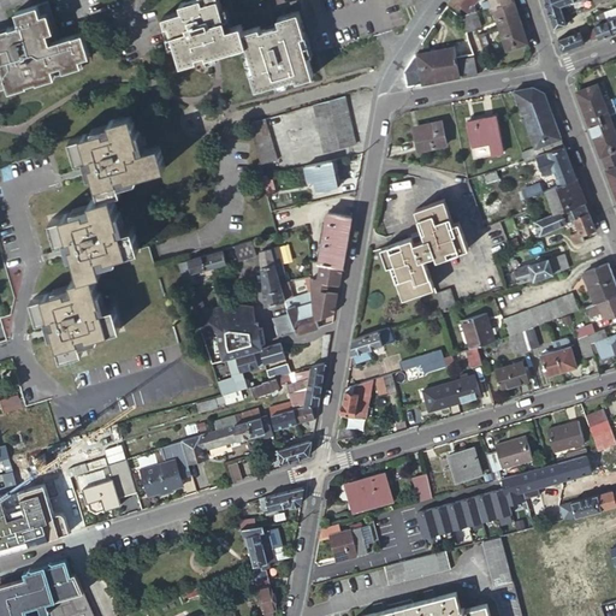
[(197,60),(247,45),(243,35),(241,28),(227,31),(217,0),(199,0),(200,1),(179,9),(182,16),(163,22),(166,31),(170,30),(183,70),(199,65),(197,60)]
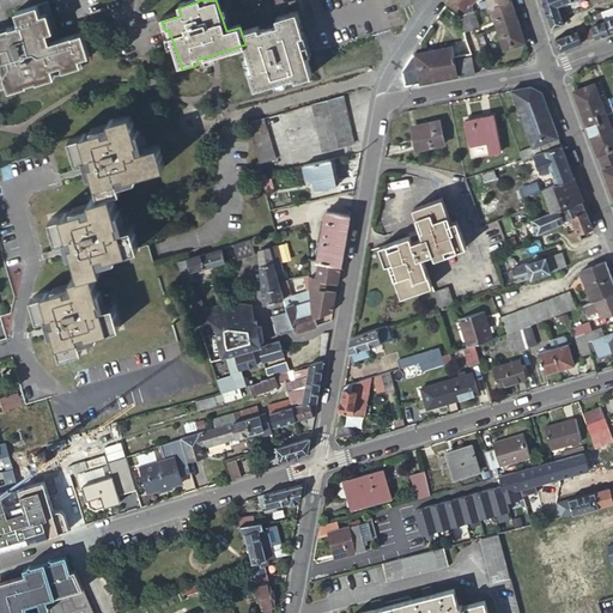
[(459,12),(460,16),(475,10),(473,4),(474,1),(475,0),(449,0),(448,2),(456,8),(459,6),(463,10),(459,12)]
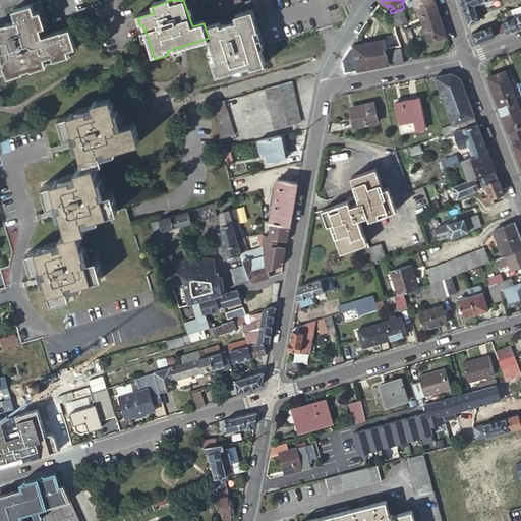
[(402,3),(404,8),(413,5),(414,7),(417,6),(416,4),(428,0),(407,0),(403,1),(402,3)]
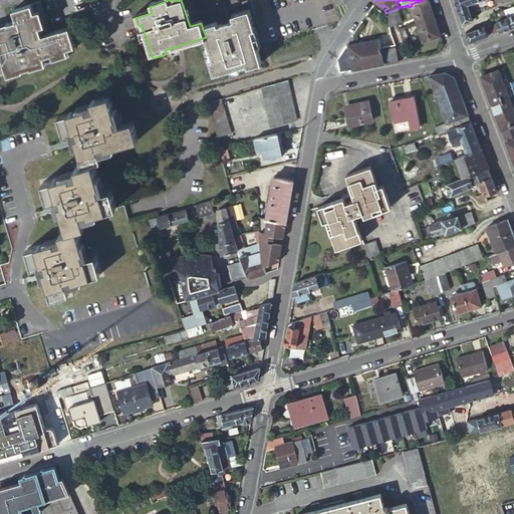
[(432,8),(428,0),(423,0),(411,4),(412,6),(417,22),(435,17),(432,8)]
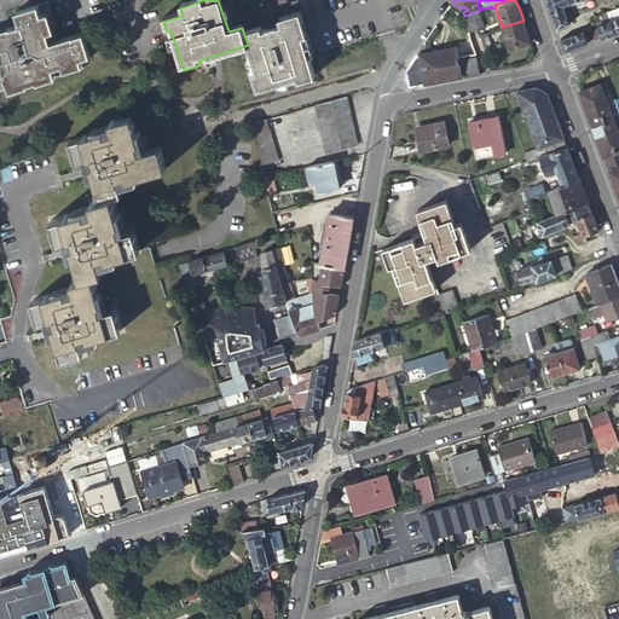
[(562,4),(550,9),(554,19),(557,29),(568,24),(570,24),(563,10),(562,6),(562,4)]
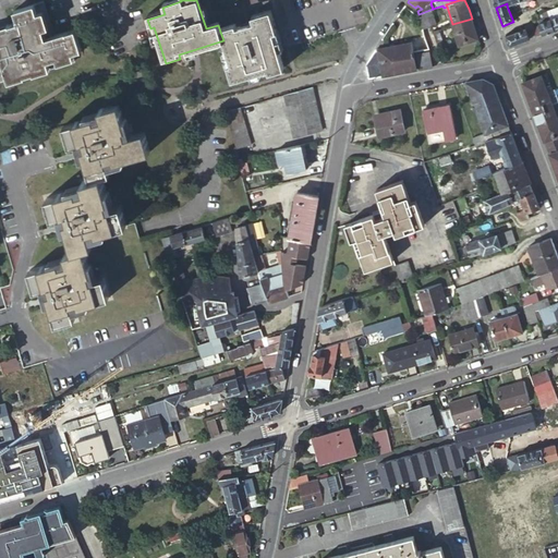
[(548,16),(549,20),(557,15),(557,10),(556,11),(555,8),(552,9),(547,11),(548,16)]
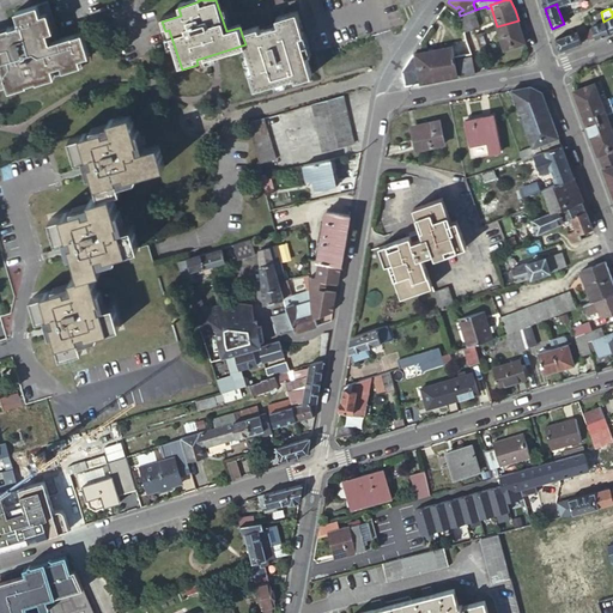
[(475,10),(460,16),(465,30),(480,25),(475,10)]
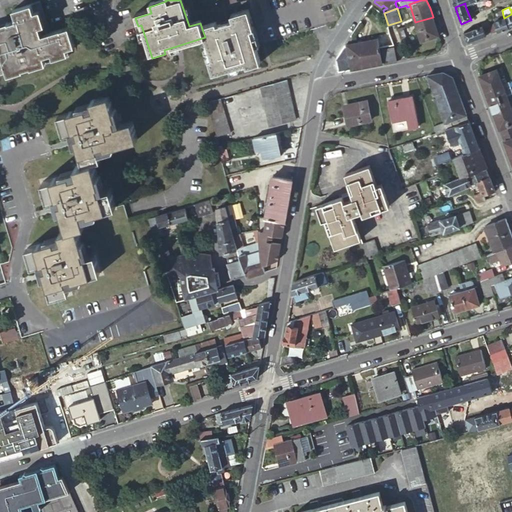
[(59,53),(66,51),(59,33),(40,40),(29,9),(3,18),(6,28),(0,30),(0,82),(15,77),(15,76),(61,60),(59,53)]
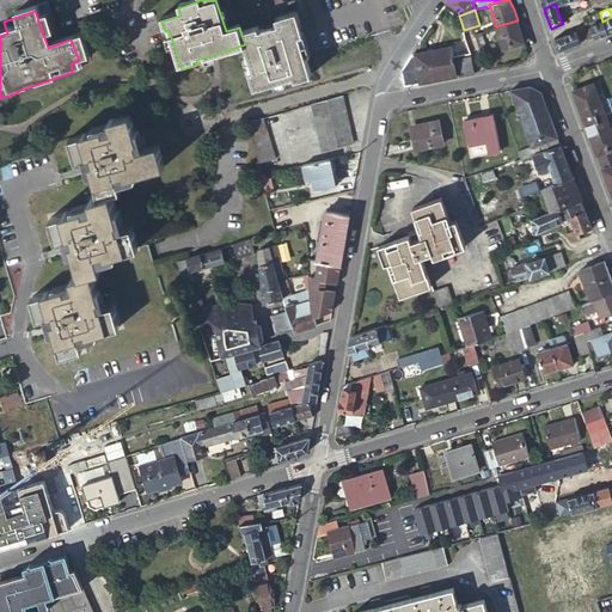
[(242,35),(245,44),(254,71),(250,73),(255,89),(294,77),(295,80),(312,74),(300,38),(304,37),(297,14),(275,20),(277,28),(259,34),(258,29),(242,35)]
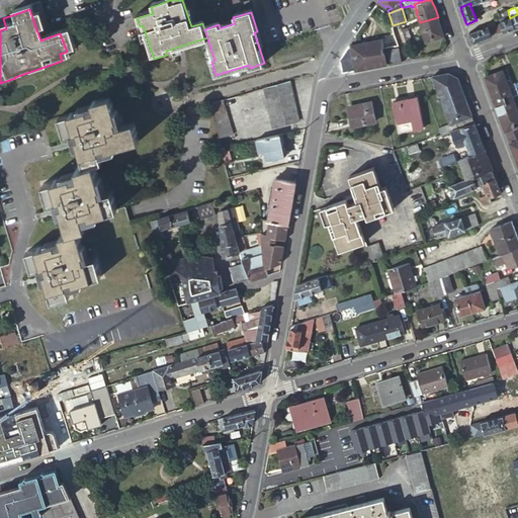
[(426,41),(443,35),(441,26),(438,17),(420,22),(426,41)]
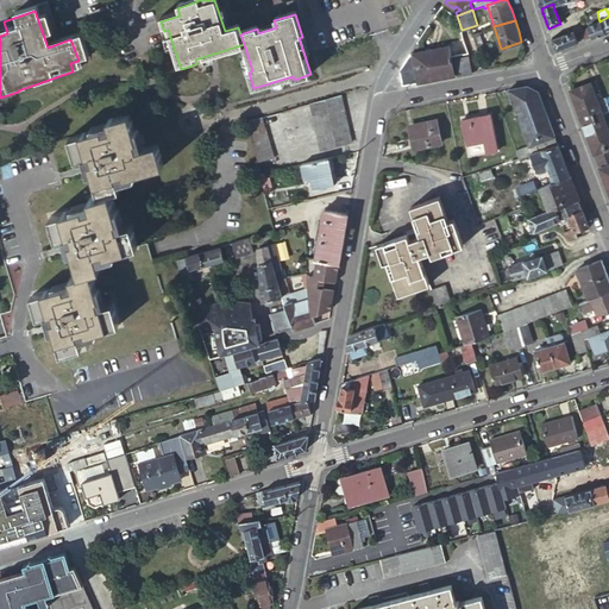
[(589,29),(592,38),(604,33),(600,22),(588,25),(589,29)]
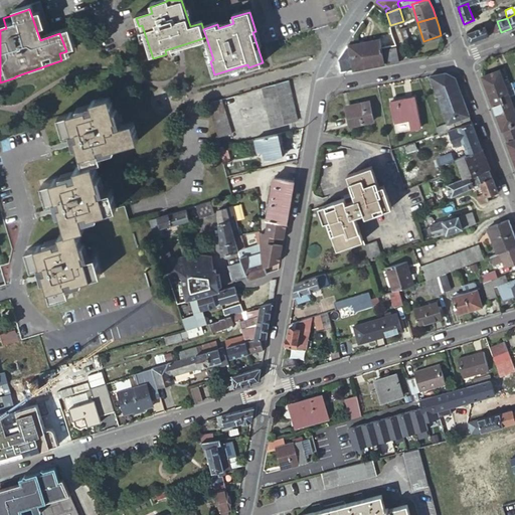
[(477,29),(466,32),(470,42),(489,36),(498,33),(495,25),(494,23),(494,22),(485,25),(485,26),(477,29)]
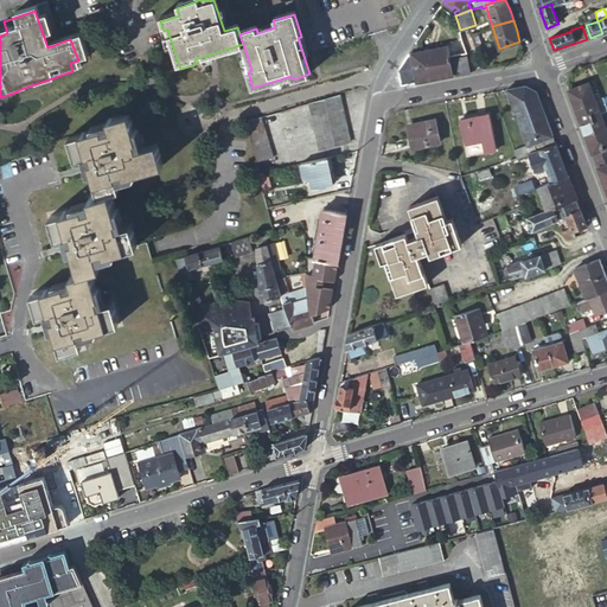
[(483,49),(478,31),(471,33),(477,51),(483,49)]
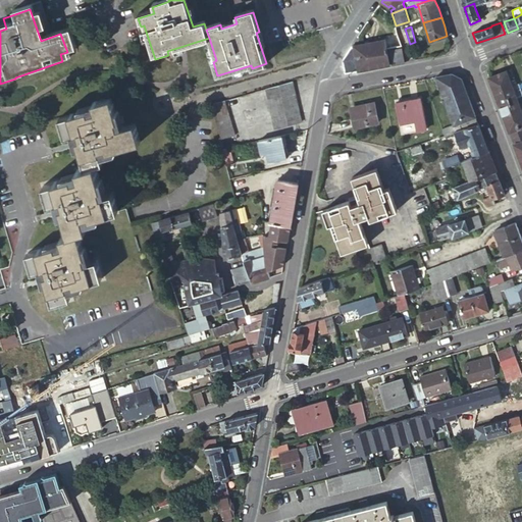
[(386,47),(402,44),(398,34),(383,37),(384,40),(384,39),(386,47)]
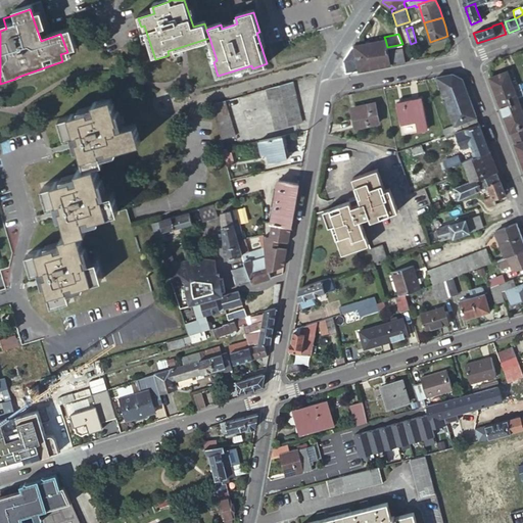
[(385,40),(362,44),(353,45),(359,70),(390,64),(387,47),(385,39),(385,40)]
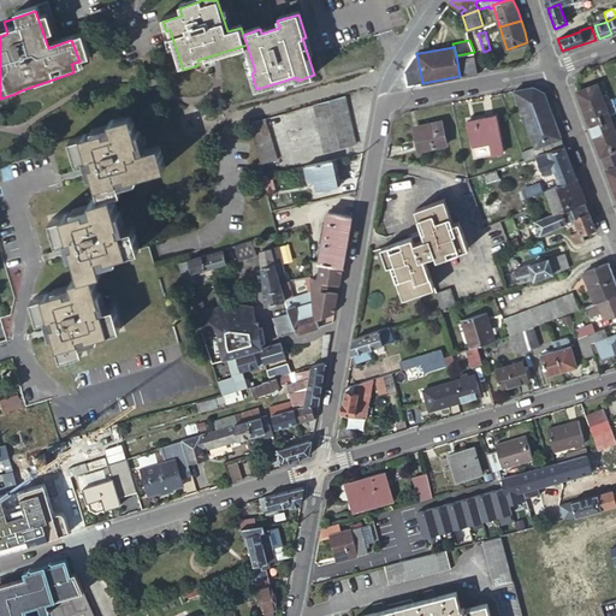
[(416,53),(415,54),(404,71),(407,86),(422,83),(416,53)]
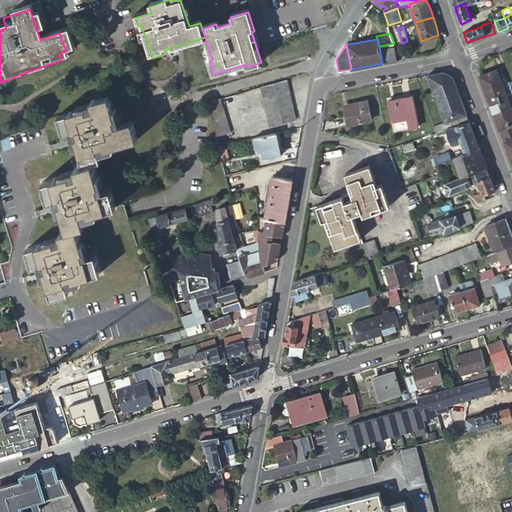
[(385,62),(396,60),(393,46),(383,48),(385,62)]
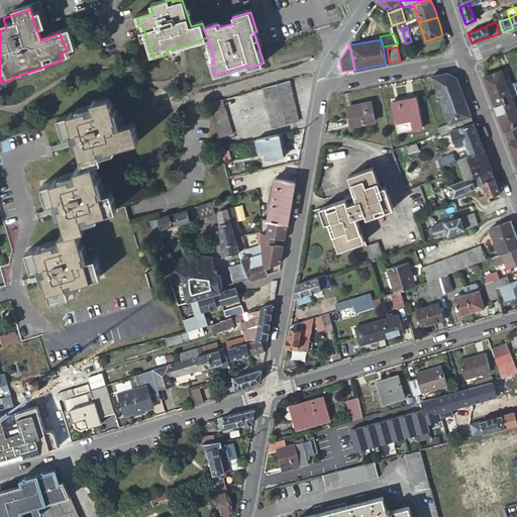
[(501,69),(484,76),(486,82),(489,91),(506,85),(501,69)]
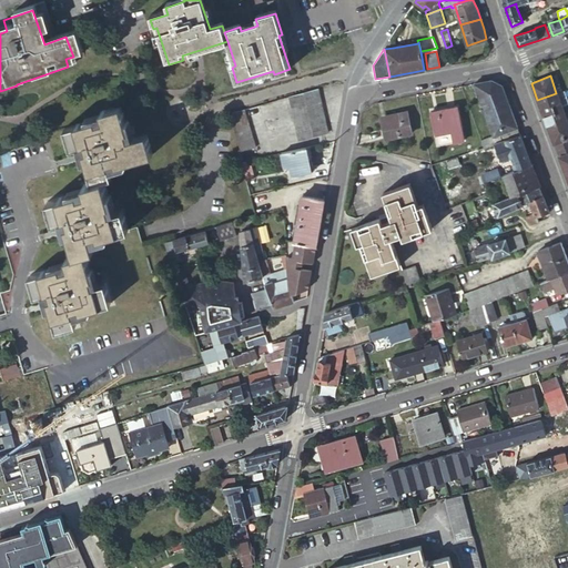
[(493,135),(480,140),(484,149),(495,144),(504,141),(520,134),(510,109),(501,84),(492,80),(474,83),(493,135)]
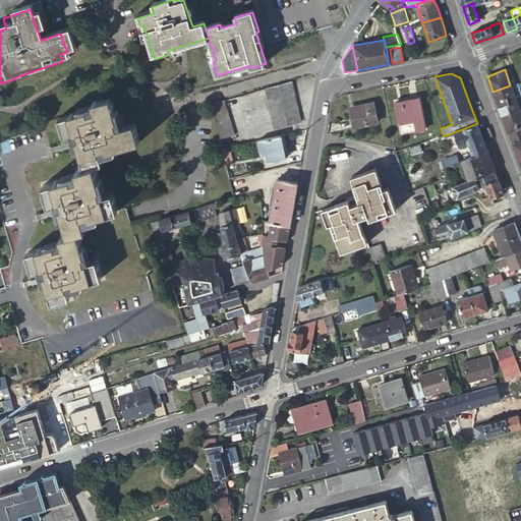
[(300,121),(292,80),(265,89),(273,127),(300,121)]
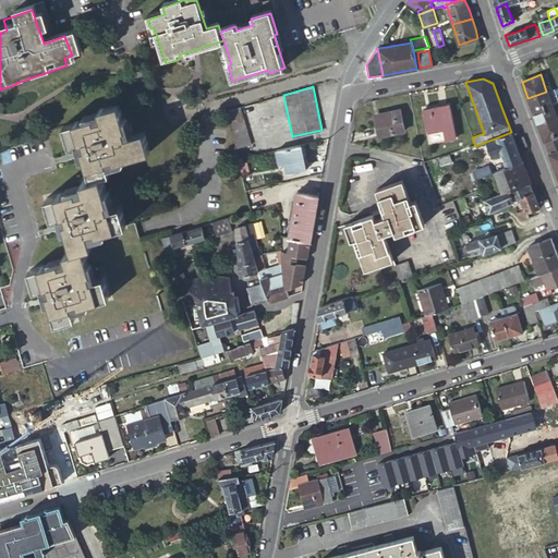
[(546,92),(552,105),(557,101),(557,100),(554,88),(546,92)]
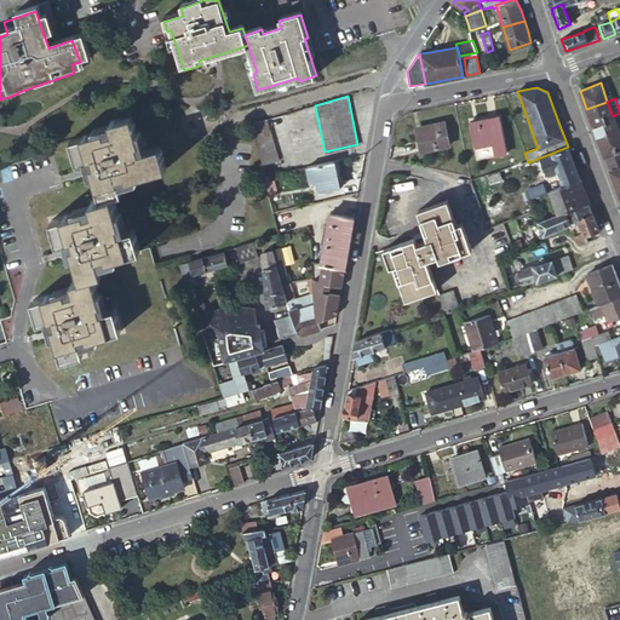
[(590,118),(592,124),(613,116),(607,102),(586,109),(590,118)]
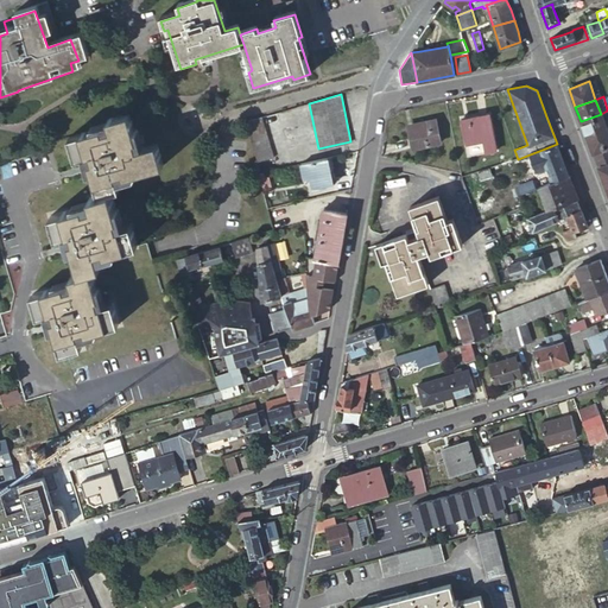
[(491,113),(470,118),(472,121),(462,124),(468,156),(496,150),(491,113)]
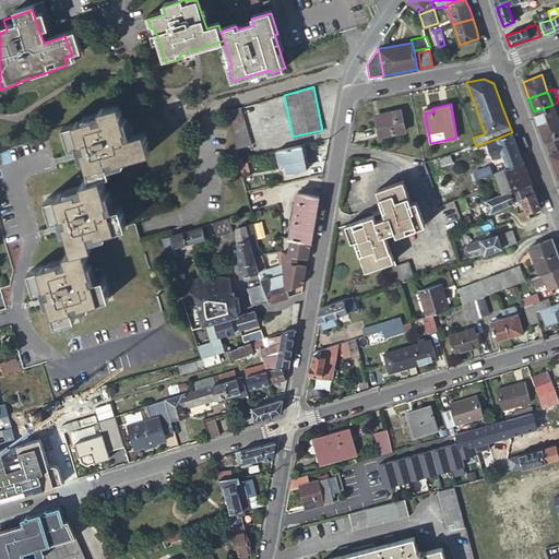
[(552,105),(534,111),(536,120),(538,125),(558,118),(552,105)]
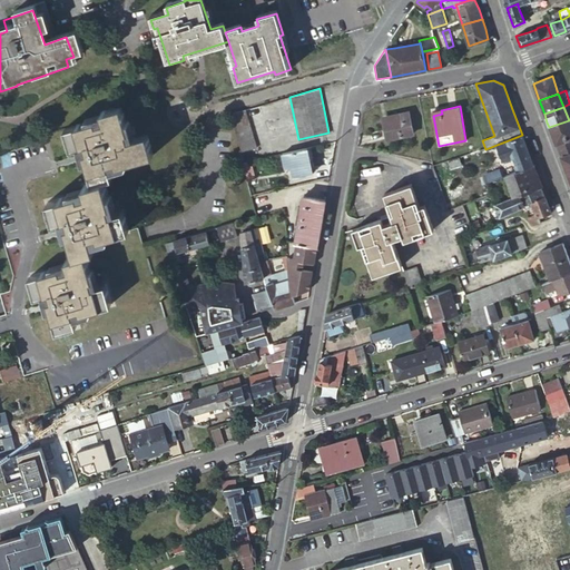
[(80,157),(89,187),(100,184),(110,180),(106,166),(112,164),(114,169),(149,158),(143,137),(124,143),(121,136),(125,135),(116,109),(96,116),(99,125),(92,127),(91,124),(60,134),(67,154),(81,149),(84,155),(80,157)]
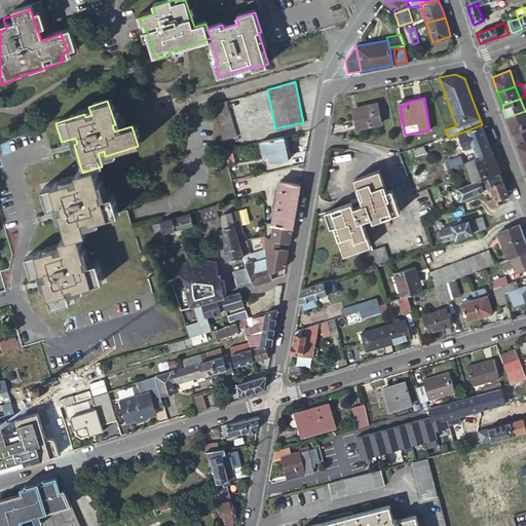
[(214,110),(221,140),(235,137),(227,102),(213,106),(213,107),(214,110)]
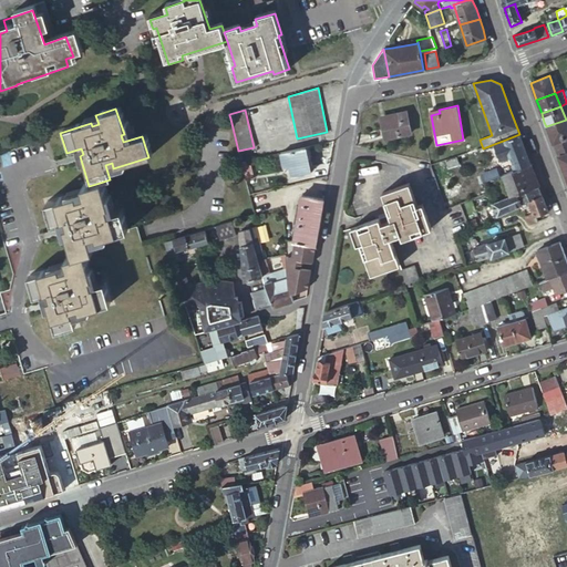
[(389,140),(414,132),(408,111),(400,113),(401,115),(383,121),(389,140)]
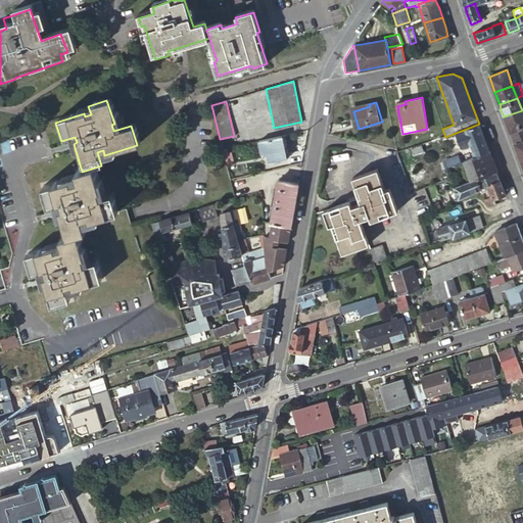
[(522,113),(522,110),(504,116),(509,131),(514,144),(522,141),(522,113)]
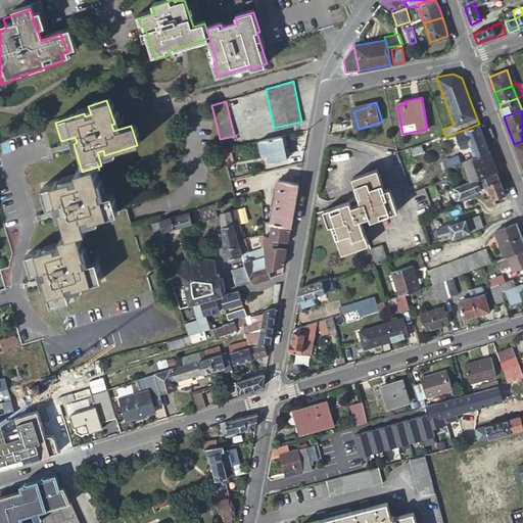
[(483,136),(479,124),(464,130),(469,144),(471,150),(487,144),(483,136)]
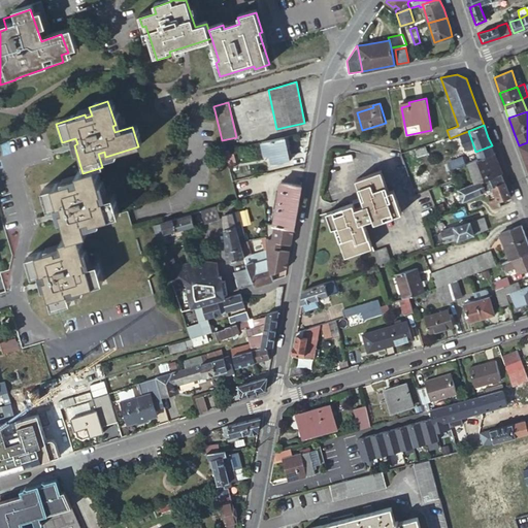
[(473,145),(468,131),(460,134),(466,149),(473,145)]
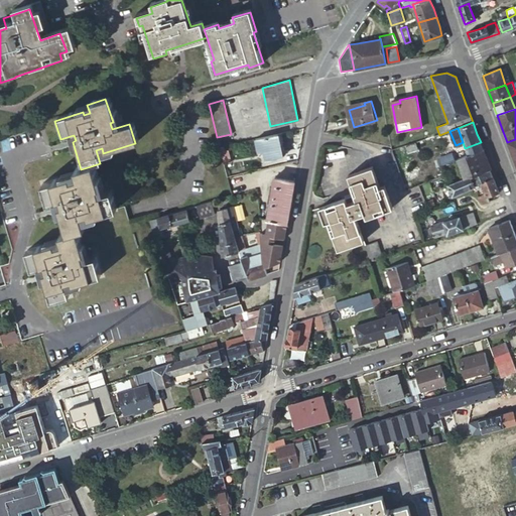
[(282,157),(277,134),(255,139),(258,152),(263,151),(265,161),(282,157)]
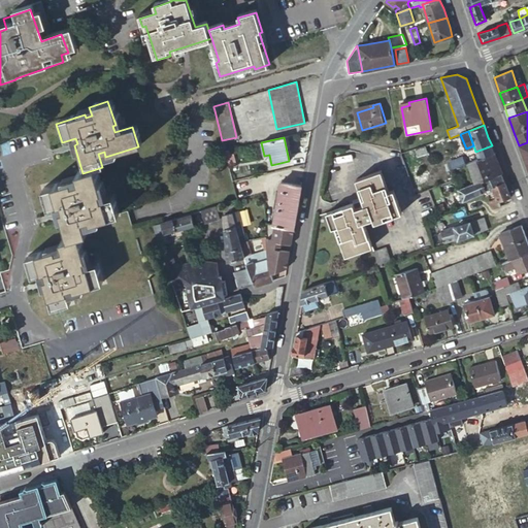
[(527,142),(519,145),(522,153),(525,161),(527,159),(527,142)]
